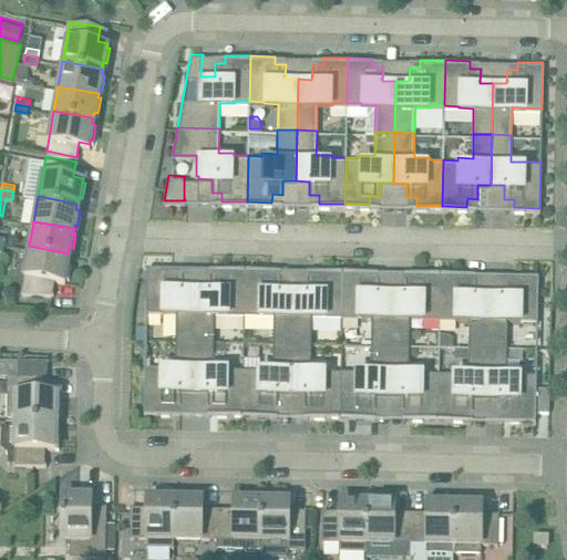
[(66,258),(68,253),(29,246),(21,290),(53,292),(53,290),(52,290),(54,277),(64,279),(65,275),(68,275),(71,260),(69,259),(66,258)]
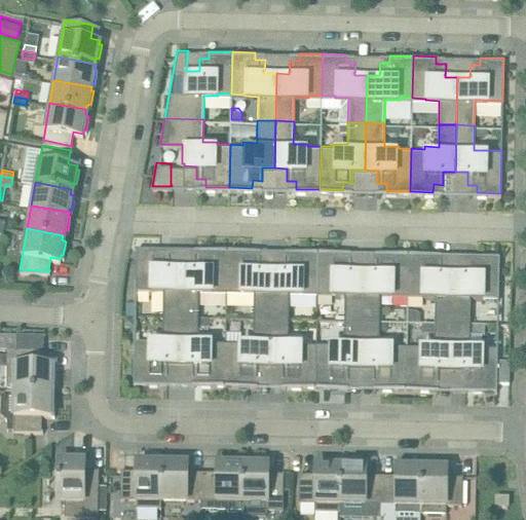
[(163,313),(181,313),(182,266),(170,266),(170,254),(159,253),(160,246),(136,246),(136,288),(163,289),(163,313)]
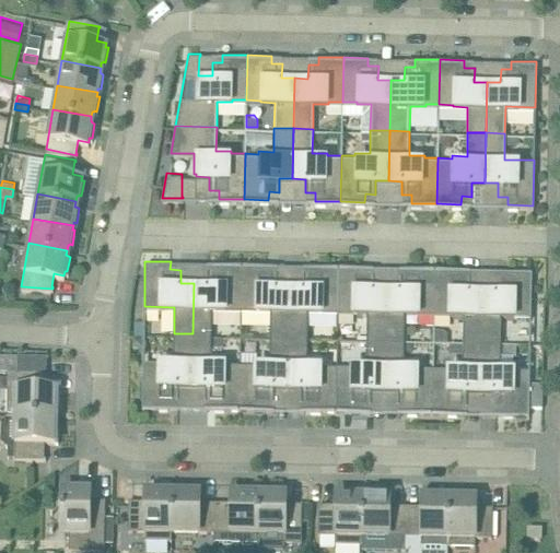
[(211,307),(240,308),(241,263),(217,262),(217,270),(207,270),(207,284),(194,283),(193,333),(210,334),(211,307)]
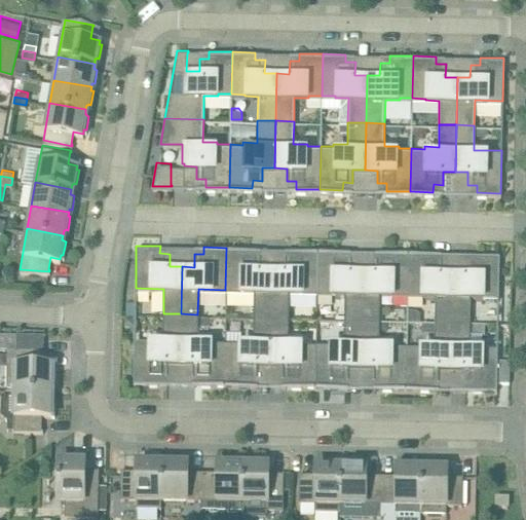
[(226,248),(225,290),(254,290),(253,316),(271,316),(272,268),(260,268),(260,255),(251,255),(251,248),(226,248)]
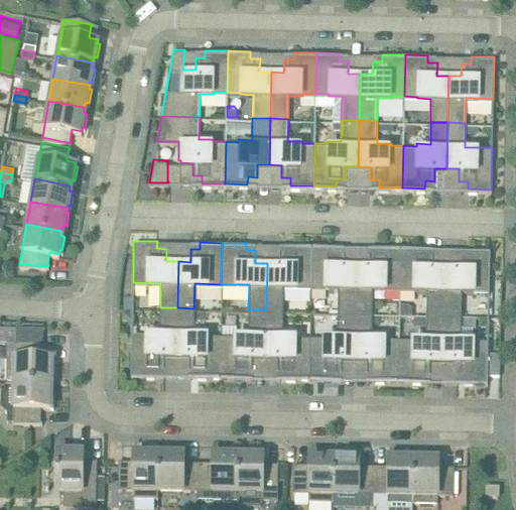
[(267,263),(266,309),(283,310),(283,285),(310,286),(311,244),(288,244),(288,251),(279,251),(279,264),(267,263)]
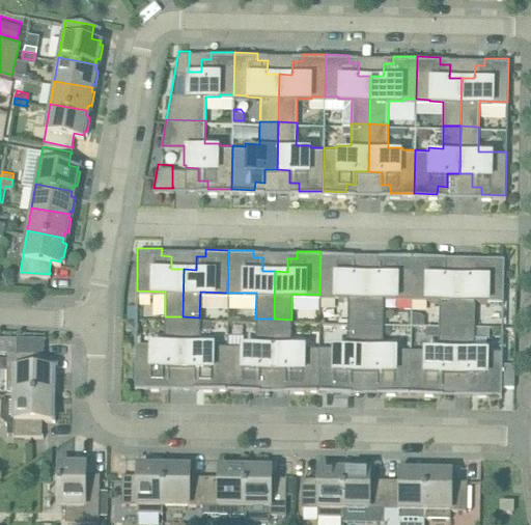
[(347,321),(365,321),(366,273),(354,273),(354,259),(344,259),(344,252),(320,251),(319,295),(347,295),(347,321)]
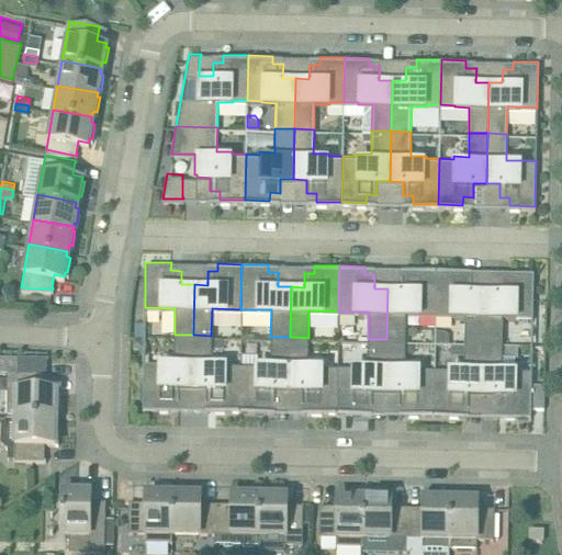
[(386,339),(405,340),(406,313),(436,313),(436,268),(412,268),(412,275),(401,275),(401,289),(388,289),(386,339)]
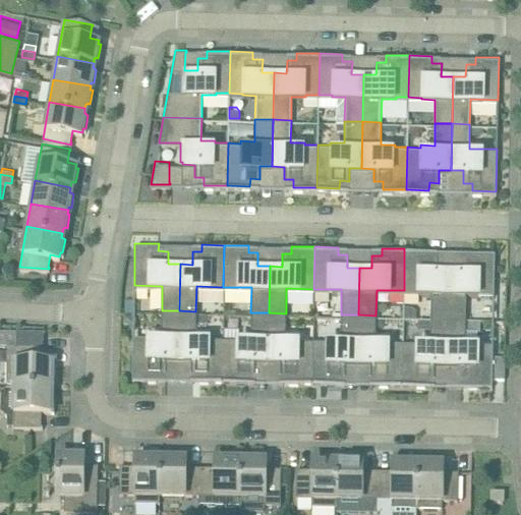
[(427,249),(404,248),(404,290),(430,291),(430,317),(448,317),(449,270),(437,270),(437,256),(427,256),(427,249)]
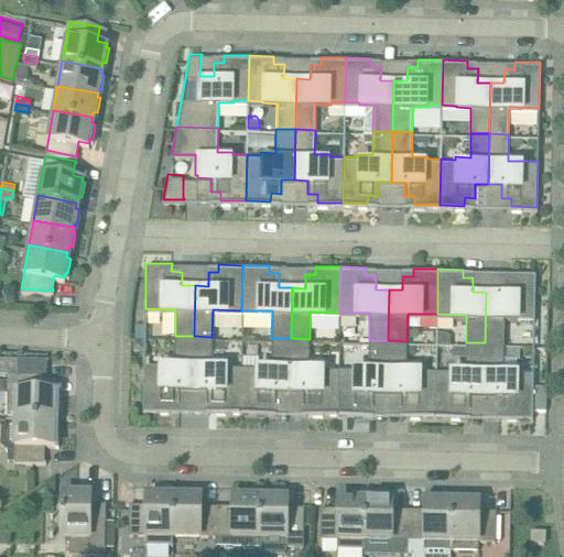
[(485,342),(505,342),(505,316),(534,317),(535,271),(510,271),(510,279),(499,279),(499,292),(486,292),(485,342)]
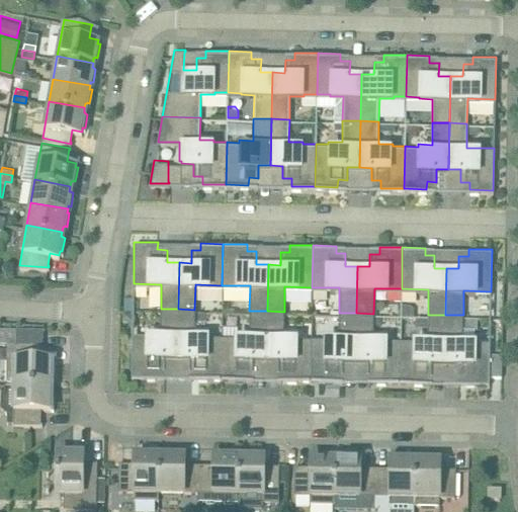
[(123,308),(133,308),(133,294),(124,294),(123,308)]
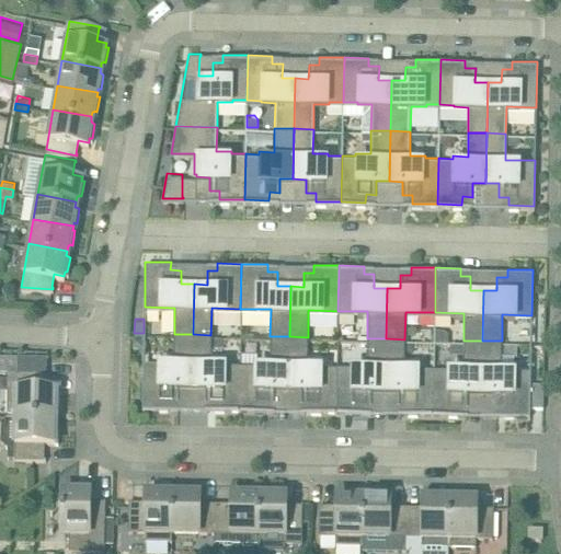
[(435,326),(435,339),(448,339),(448,330),(444,326),(435,326)]
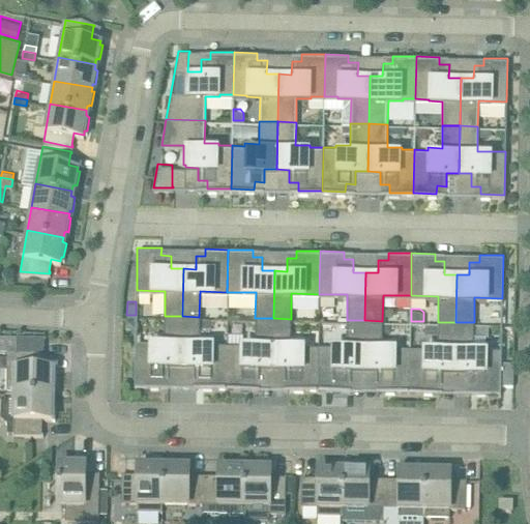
[(182,316),(165,316),(164,341),(136,341),(135,383),(158,384),(158,377),(169,377),(169,364),(181,364),(182,316)]
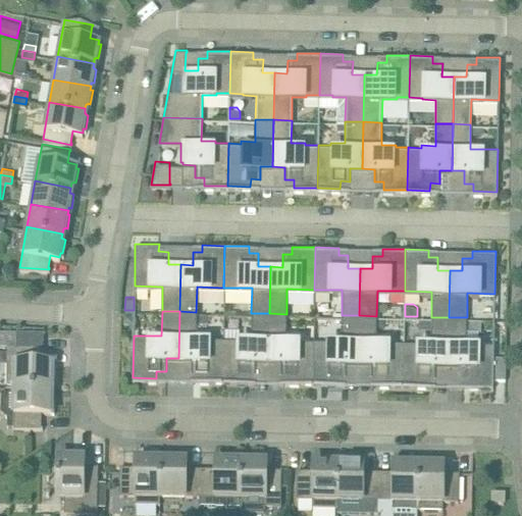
[(196,312),(179,311),(178,358),(191,359),(191,371),(200,372),(200,379),(221,379),(222,338),(195,337),(196,312)]
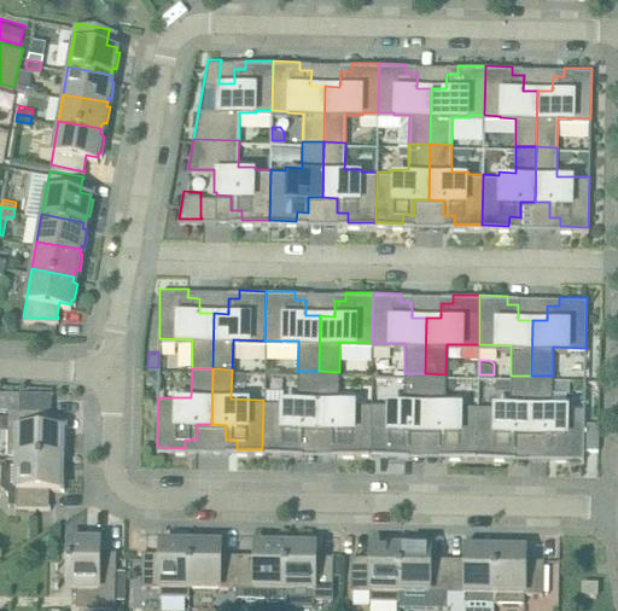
[(303,426),(318,426),(319,371),(297,371),(296,400),(263,400),(262,449),(291,451),(291,441),(303,442),(303,426)]
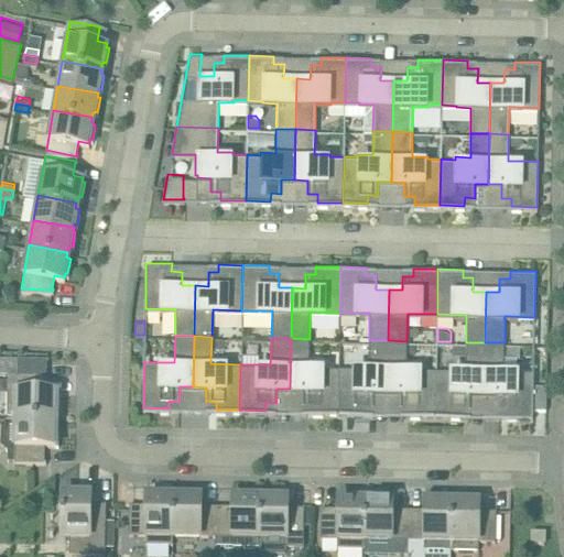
[(310,339),(291,338),(290,389),(303,389),(303,403),(313,403),(313,412),(337,412),(338,367),(308,366),(310,339)]
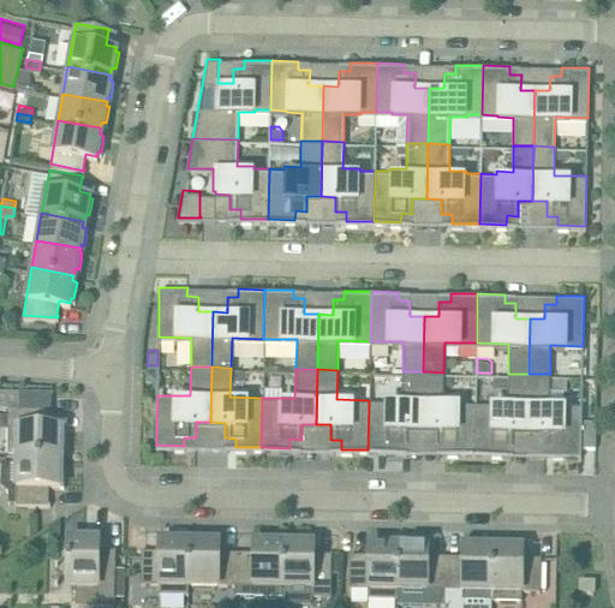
[(422,427),(423,371),(402,371),(401,400),(369,400),(368,449),(395,451),(396,441),(407,442),(407,427),(422,427)]
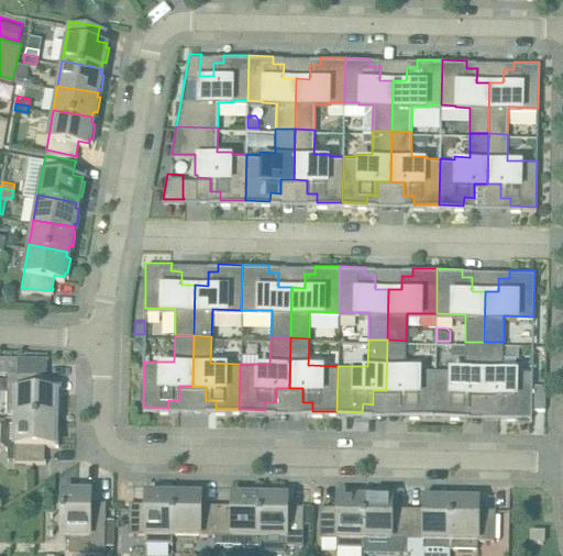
[(406,349),(406,341),(387,340),(386,390),(399,390),(399,404),(409,404),(409,413),(434,413),(435,368),(406,367),(406,349)]
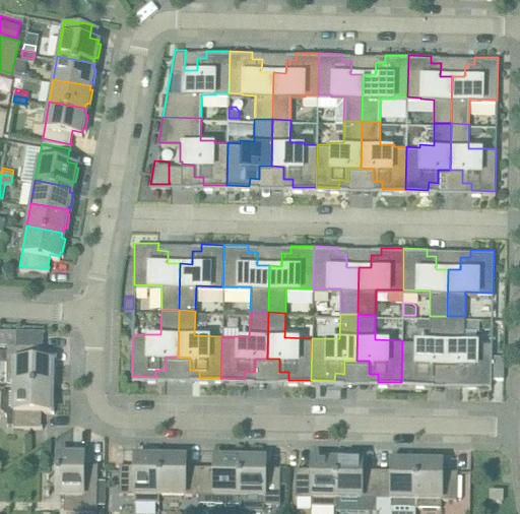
[(375,315),(375,323),(384,323),(384,315),(375,315)]
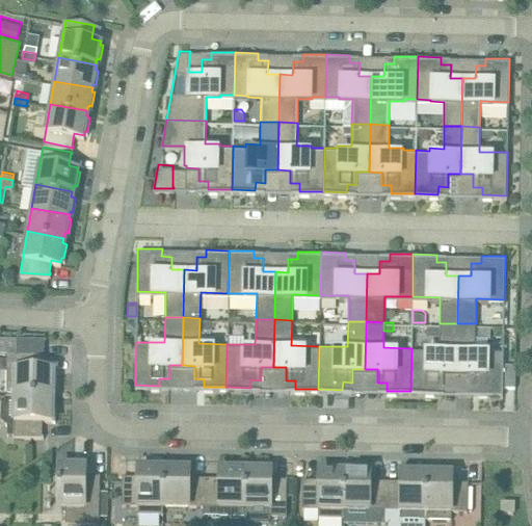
[(439,348),(411,348),(410,391),(433,392),(434,384),(444,385),(444,371),(456,371),(457,323),(440,323),(439,348)]
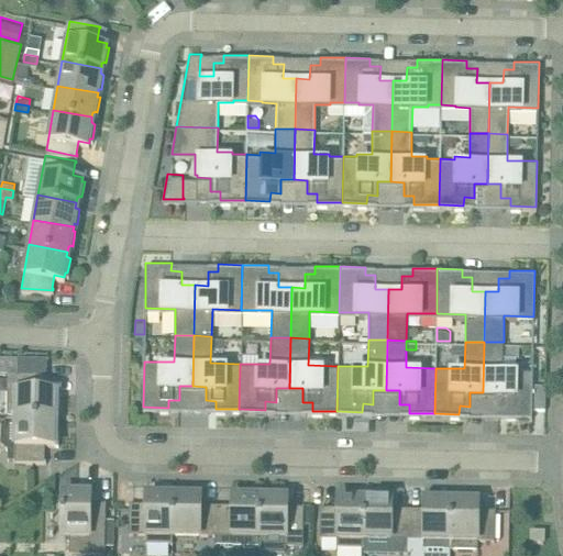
[(503,369),(504,342),(484,342),(483,392),(496,392),(496,407),(506,407),(506,414),(531,415),(532,406),(532,381),(532,369),(503,369)]
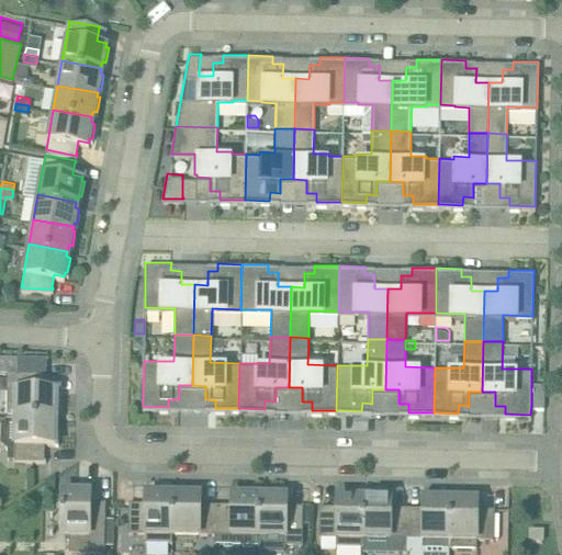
[(47,370),(46,370),(46,355),(48,355),(48,354),(18,353),(17,370),(7,369),(7,414),(15,414),(56,415),(56,403),(59,401),(59,387),(46,387),(46,372),(47,372),(47,370)]
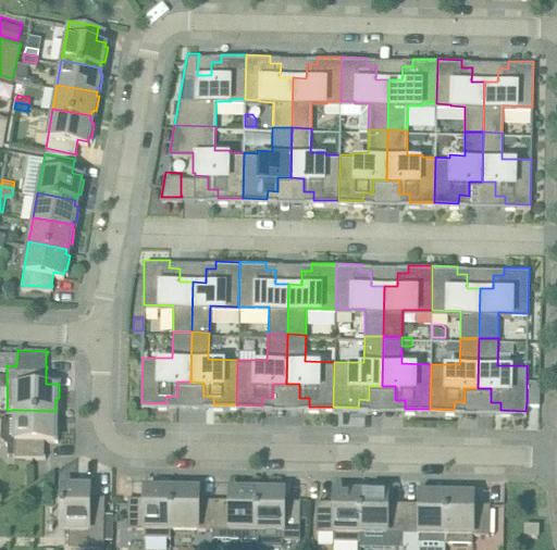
[(56,411),(15,410),(15,413),(2,412),(2,434),(7,438),(9,439),(9,450),(14,450),(14,453),(46,453),(46,452),(45,452),(45,437),(58,437),(58,423),(56,422),(56,411)]
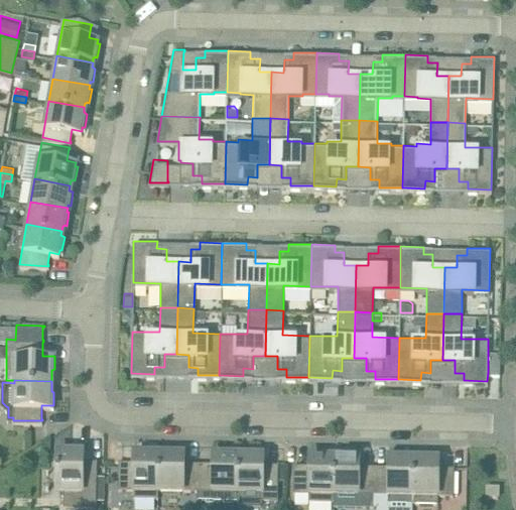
[(96,504),(97,457),(96,457),(96,458),(83,458),(83,449),(72,448),(71,445),(57,445),(56,488),(63,488),(63,504),(96,504)]
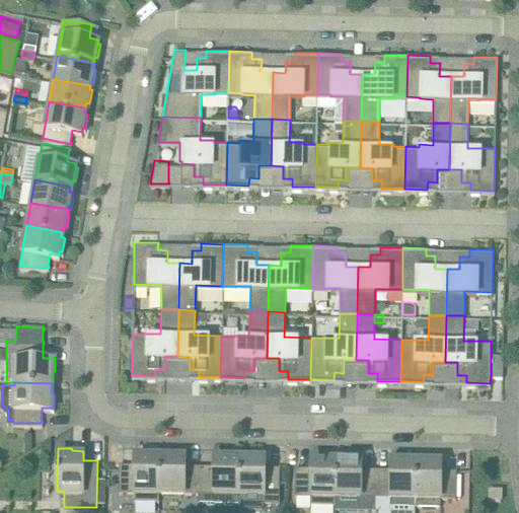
[(159,498),(159,489),(160,452),(149,452),(149,449),(135,449),(135,461),(121,461),(121,460),(119,459),(119,489),(134,490),(134,498),(159,498)]
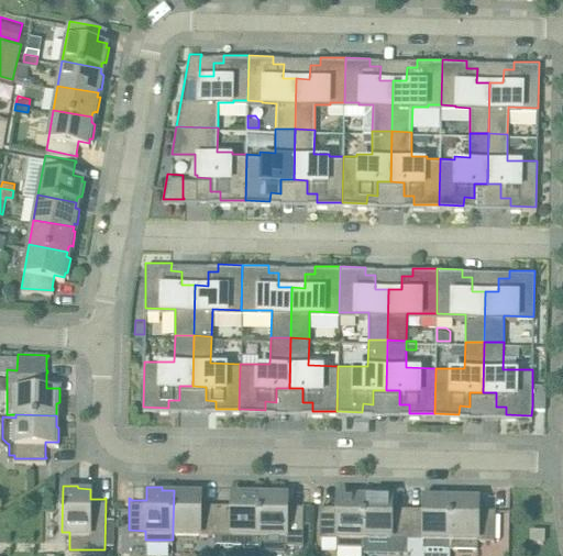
[(216,531),(217,501),(200,501),(200,488),(186,488),(185,490),(174,490),(173,530),(216,531)]
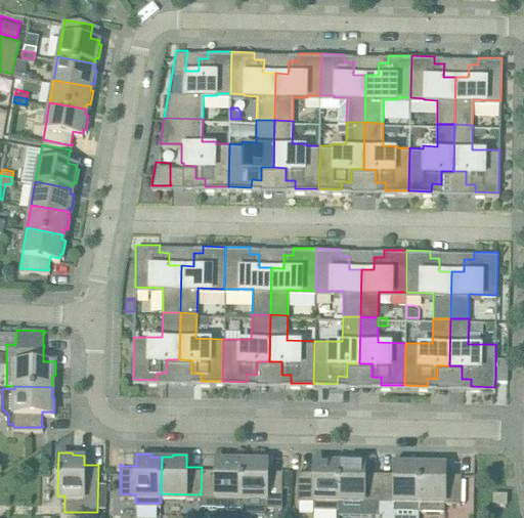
[(201,494),(201,503),(217,503),(242,503),(242,495),(242,458),(230,458),(230,456),(217,456),(216,468),(202,467),(201,494)]
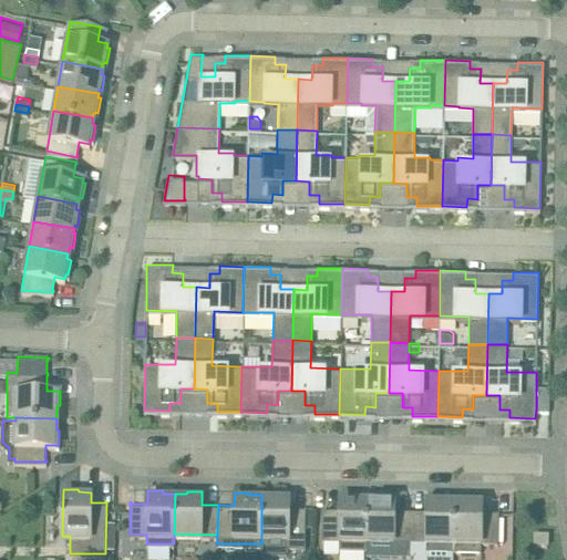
[(261,495),(261,536),(288,536),(288,545),(305,545),(306,505),(305,505),(305,507),(289,506),(289,493),(274,493),(274,496),(261,495)]
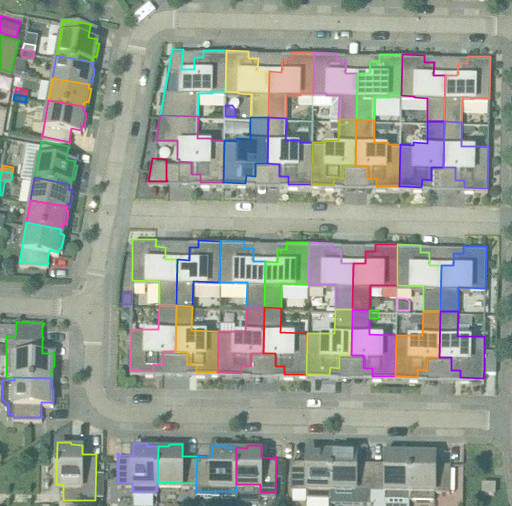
[(331,495),(331,487),(332,449),(321,449),(321,447),(307,446),(307,458),(293,458),(293,457),(291,457),(291,486),(306,486),(306,494),(331,495)]
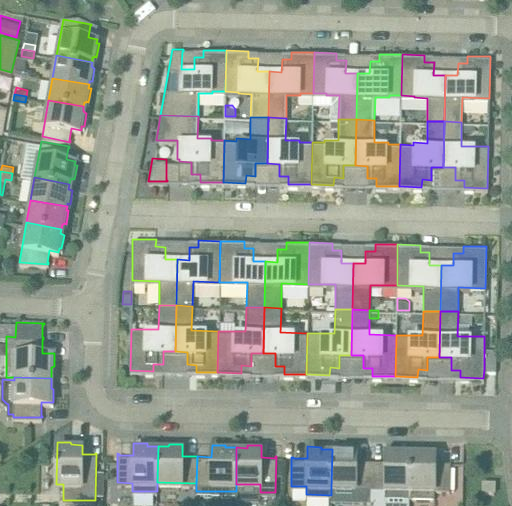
[(370,487),(371,460),(356,459),(356,447),(343,447),(343,449),(332,449),(331,487),(331,495),(331,497),(370,498),(370,487)]
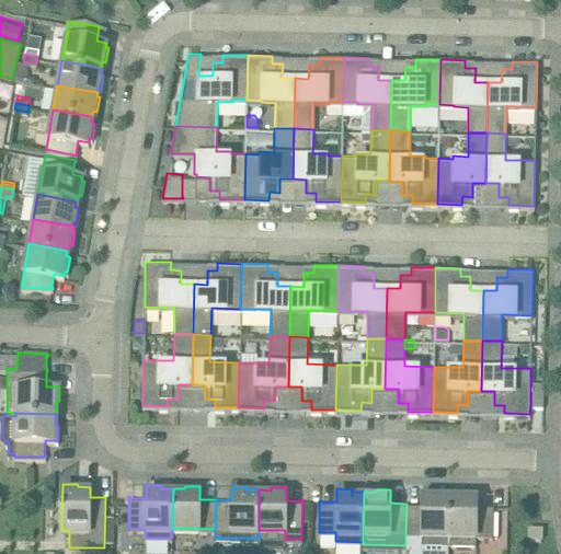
[(448,543),(449,494),(437,494),(437,491),(423,491),(422,504),(407,504),(405,533),(422,534),(422,543),(448,543)]
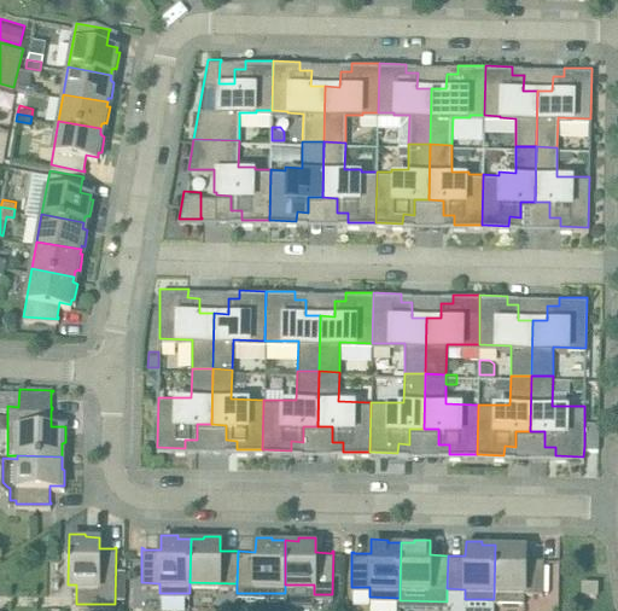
[(495,545),(494,599),(524,600),(524,591),(542,591),(543,556),(542,556),(542,557),(525,557),(525,542),(508,542),(508,545),(495,545)]
